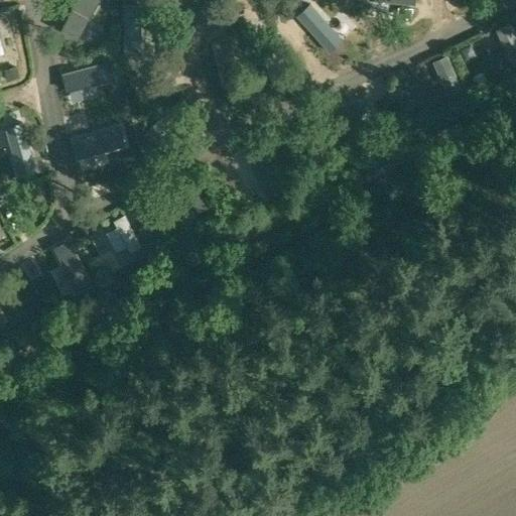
[(76,0),(59,29),(77,38),(98,0),(76,0)]
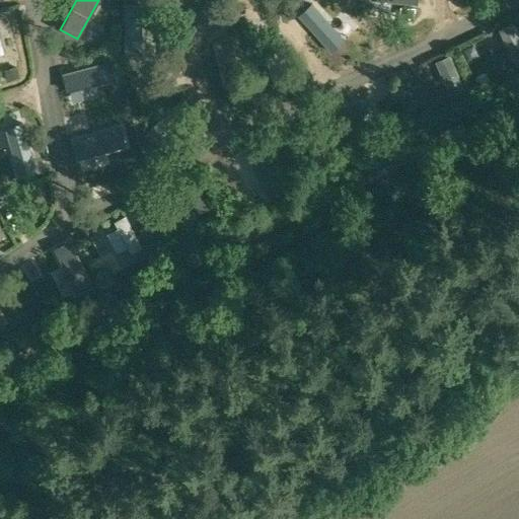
[(312,3),(300,14),(331,50),(345,38),(312,3)]
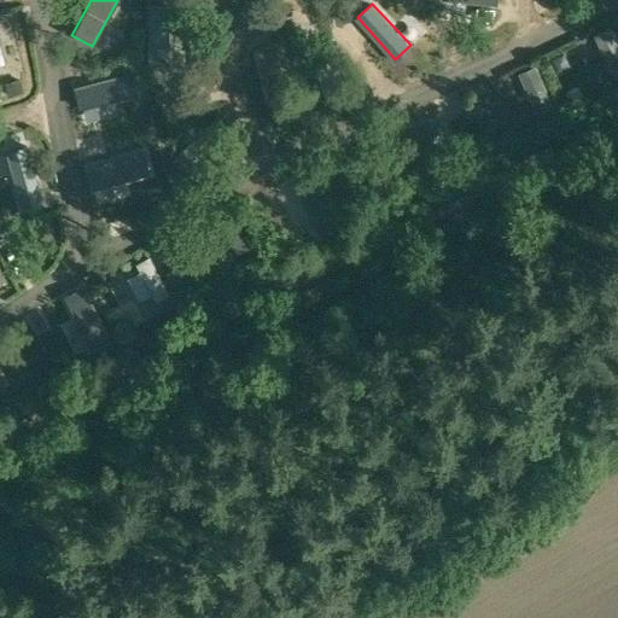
[(168,5),(146,6),(147,70),(169,70),(168,5)]
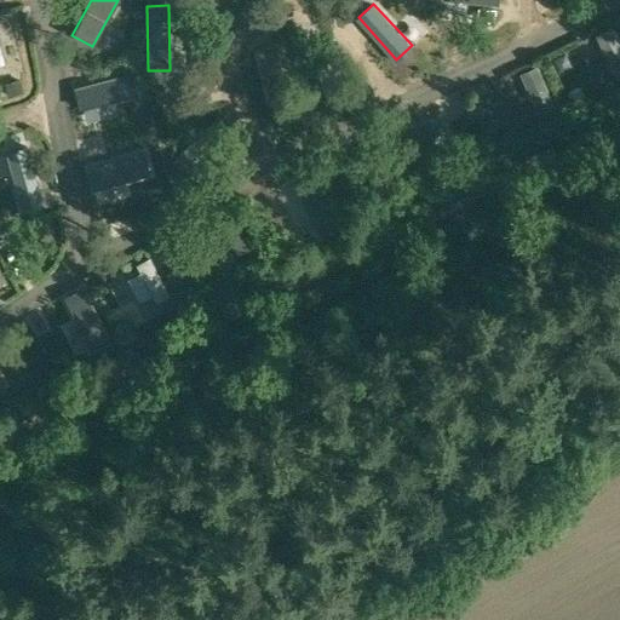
[(15,24),(3,28),(7,50),(19,46),(15,24)]
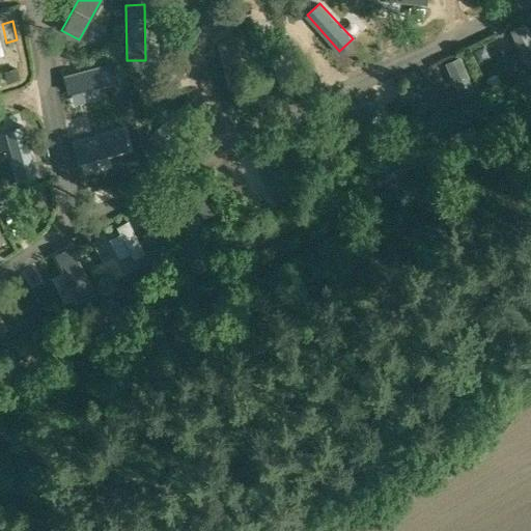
[(530,37),(525,25),(510,32),(529,68),(530,66),(530,37)]
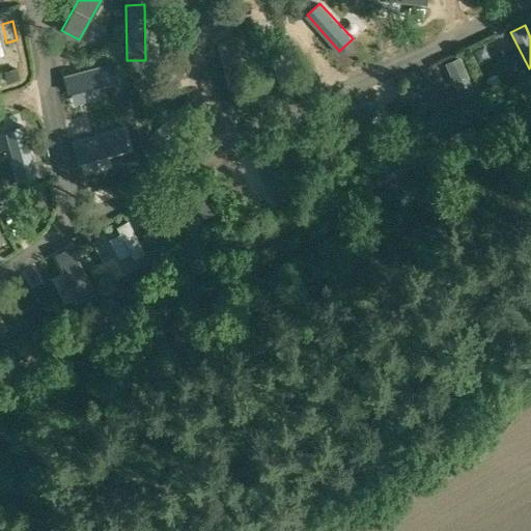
[(236,39),(218,44),(229,90),(248,85),(236,39)]
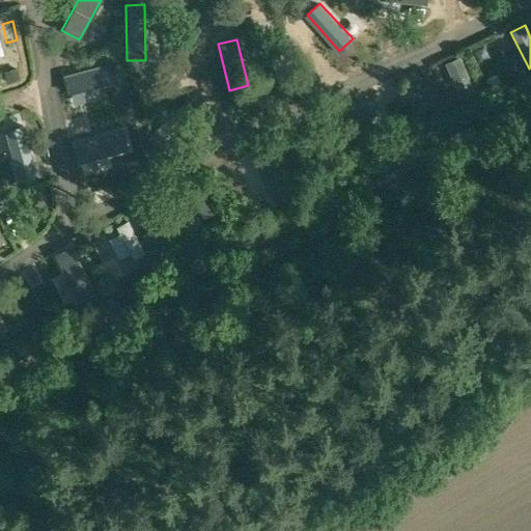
[(460,57),(446,63),(463,102),(477,95),(460,57)]
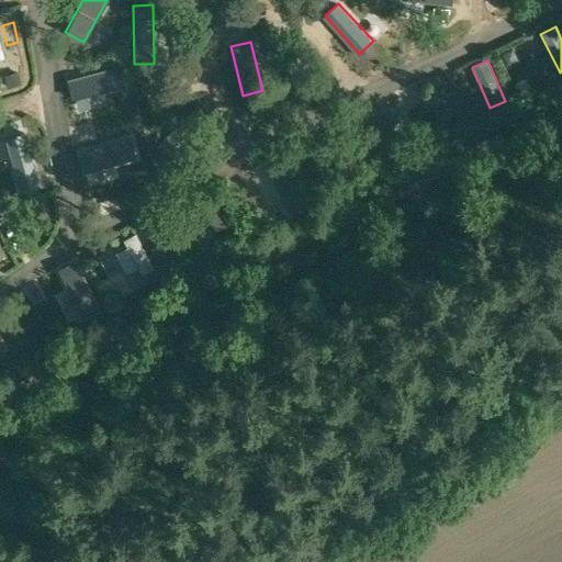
[(120,66),(69,80),(75,99),(125,85),(120,66)]
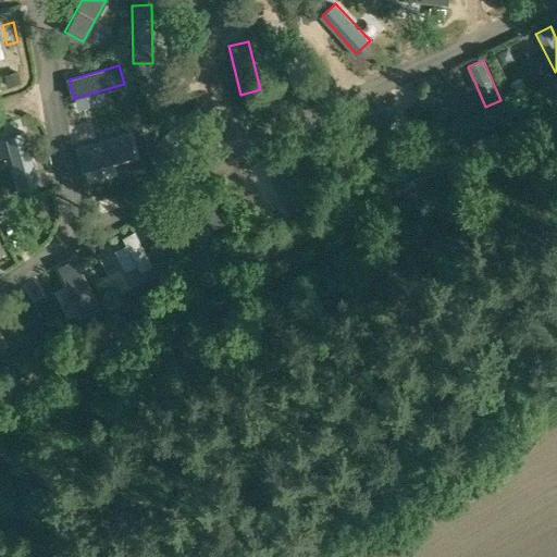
[(437,118),(453,110),(445,94),(430,101),(437,118)]
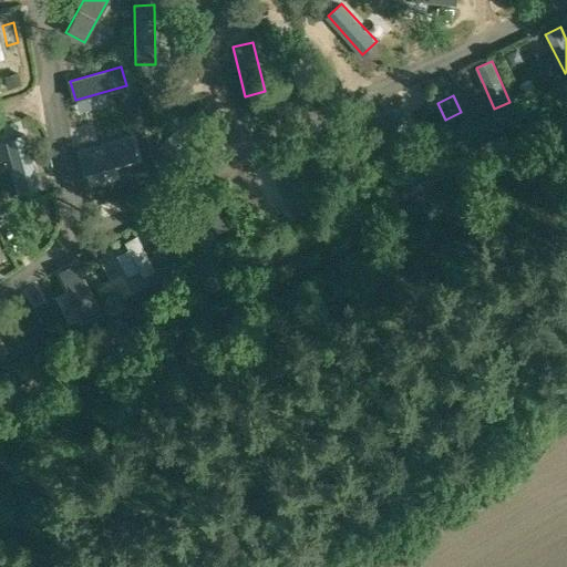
[(197,111),(158,148),(172,163),(210,124),(197,111)]
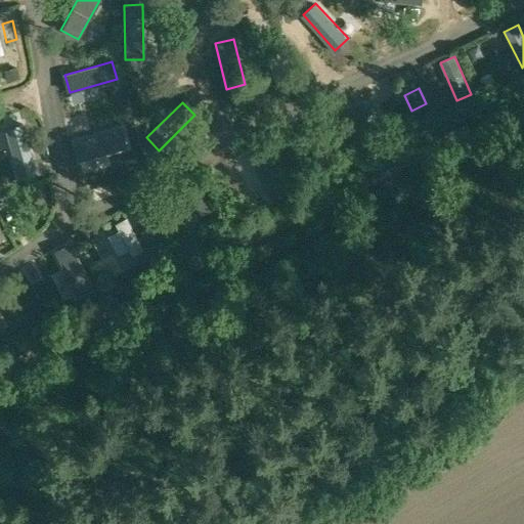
[(121,128),(74,141),(79,158),(126,145),(121,128)]
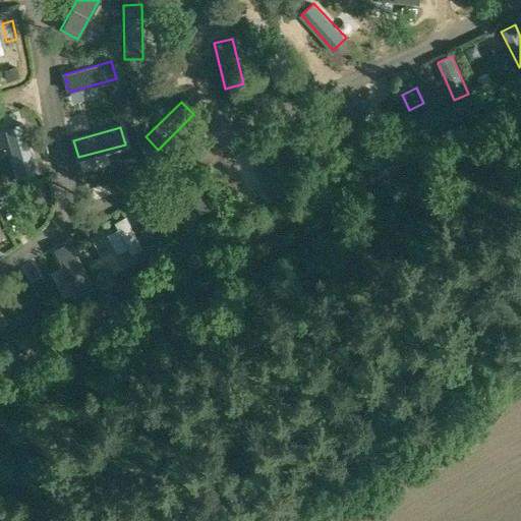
[(266,158),(255,163),(270,188),(280,182),(266,158)]
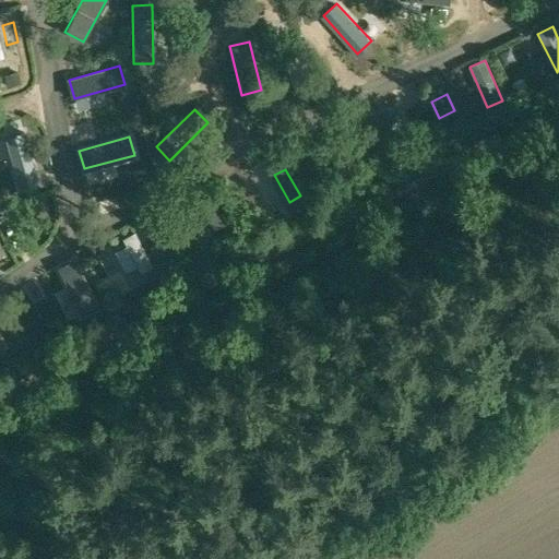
[(210,197),(200,203),(215,229),(225,224),(210,197)]
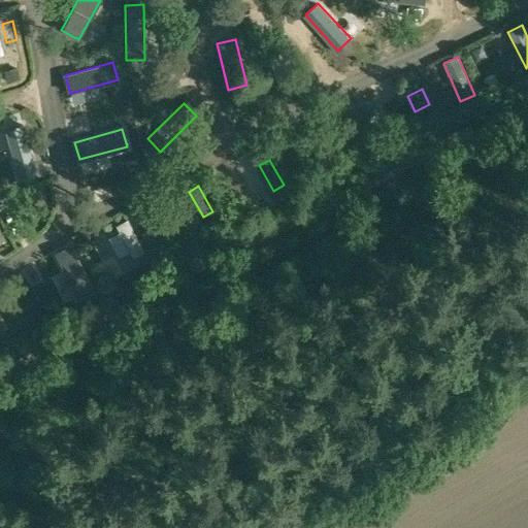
[(127,220),(116,226),(119,232),(130,252),(133,258),(144,253),(127,220)]
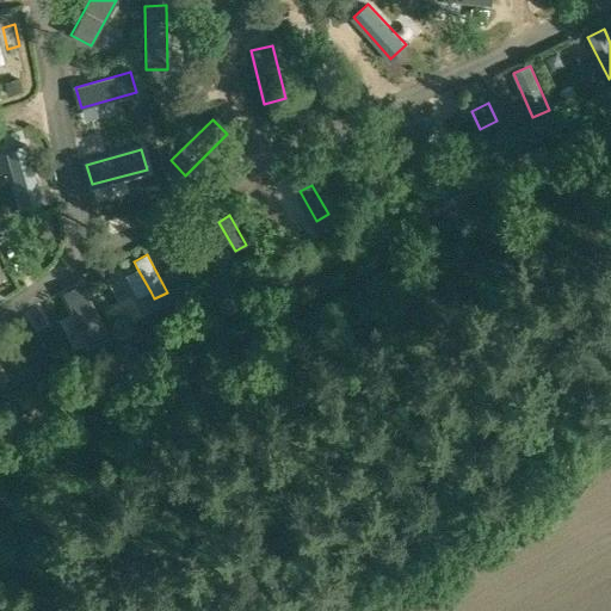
[(84,283),(66,291),(91,343),(109,333),(84,283)]
